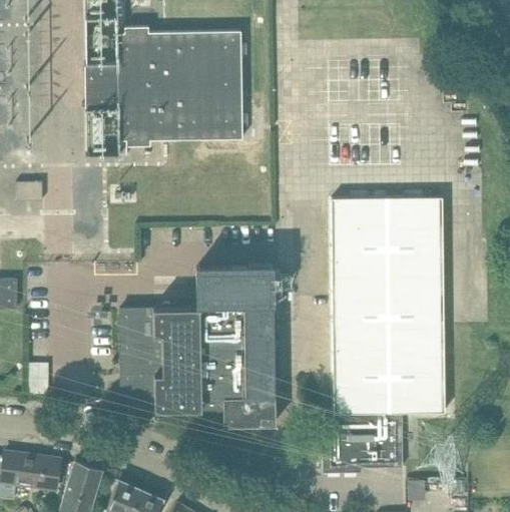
[(118,65),(84,65),(84,110),(117,110),(117,146),(150,146),(150,138),(242,138),(241,31),(150,33),(150,26),(127,27),(127,33),(117,33),(118,65)]
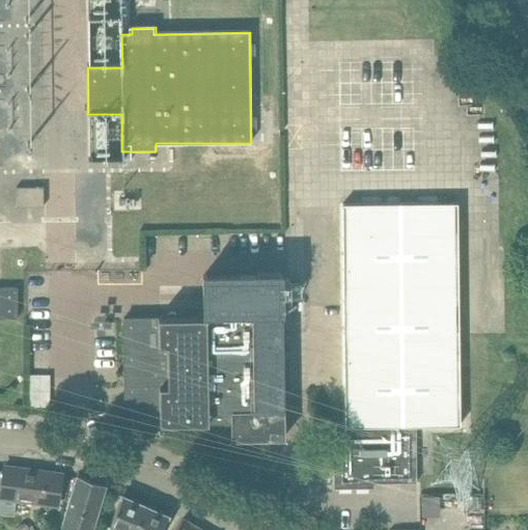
[(45,207),(45,189),(18,189),(18,207),(45,207)]
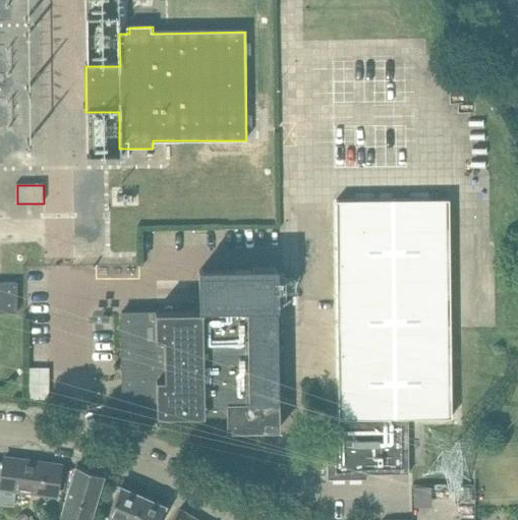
[(341,428),(329,428),(330,480),(369,480),(369,475),(411,475),(410,419),(453,418),(451,200),(339,203),(341,428)]
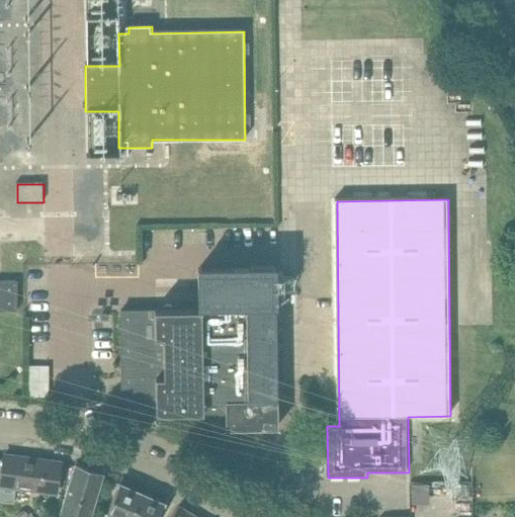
[(124,414),(125,414),(228,413),(228,430),(279,429),(277,268),(200,269),(200,311),(123,312),(124,414)]
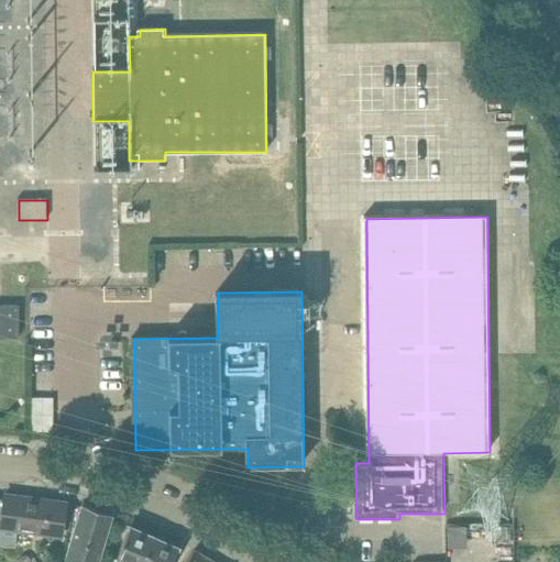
[(0,339),(22,340),(21,307),(0,307),(0,339)]
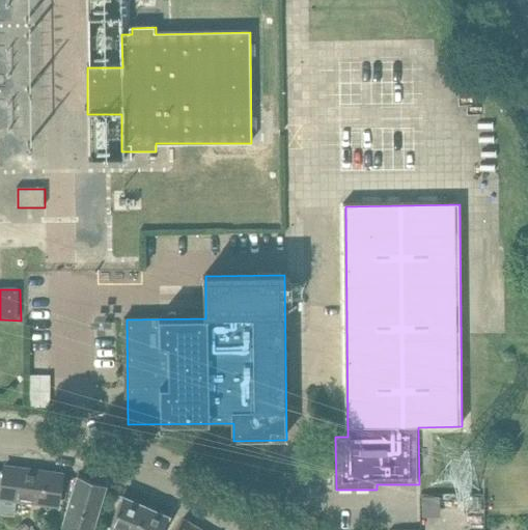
[(29,374),(28,407),(49,408),(50,374),(29,374)]
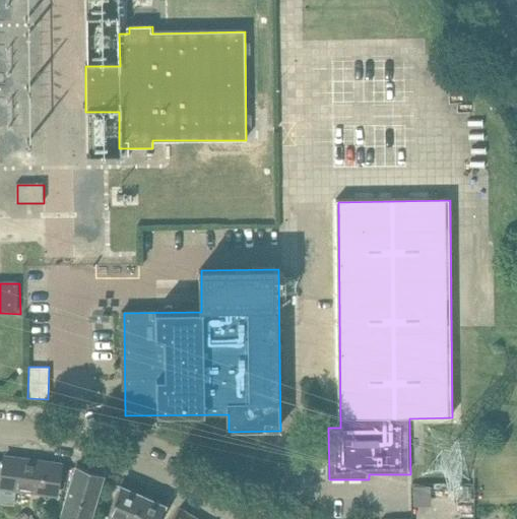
[(0,462),(0,488),(59,496),(63,465),(6,458),(5,463),(0,462)]
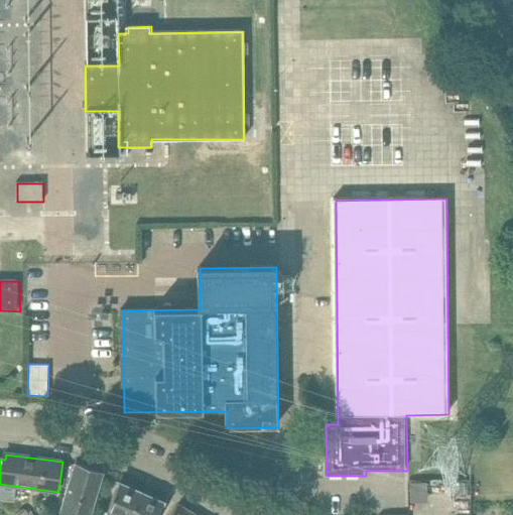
[(90,514),(105,473),(78,464),(61,513),(66,514),(90,514)]
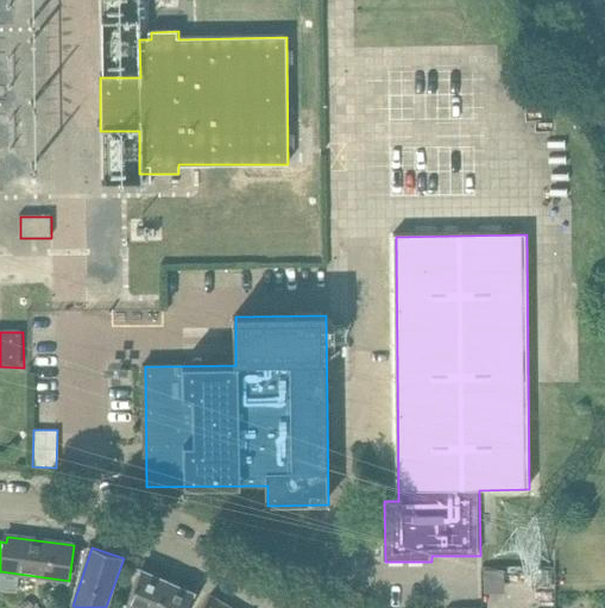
[(157,607),(169,582),(143,571),(127,606),(131,607),(157,607)]
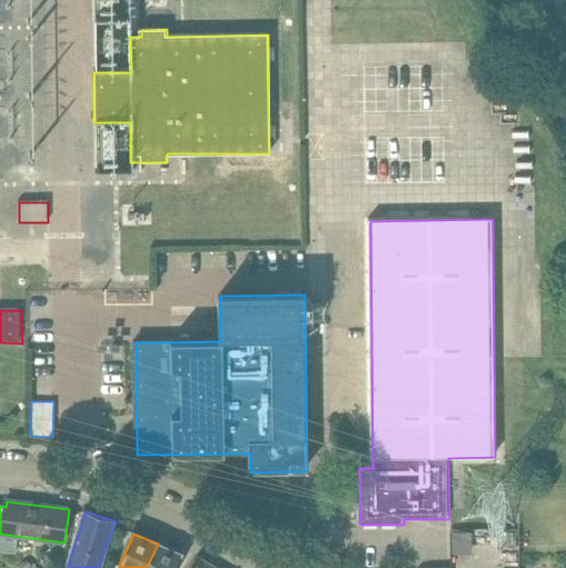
[(177,567),(182,555),(158,544),(147,567),(177,567)]
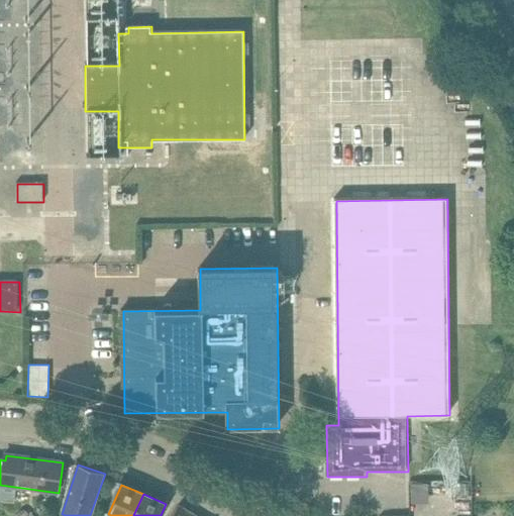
[(195,515),(181,506),(174,515),(195,515)]
